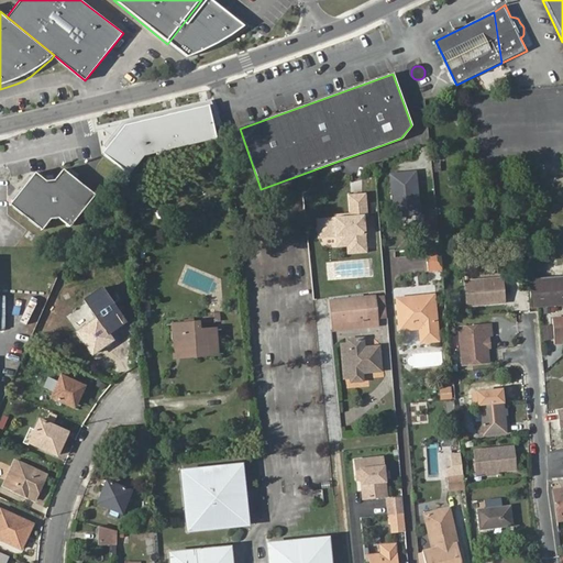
[(123,123),(100,152),(129,174),(144,155),(217,138),(209,103),(123,123)]
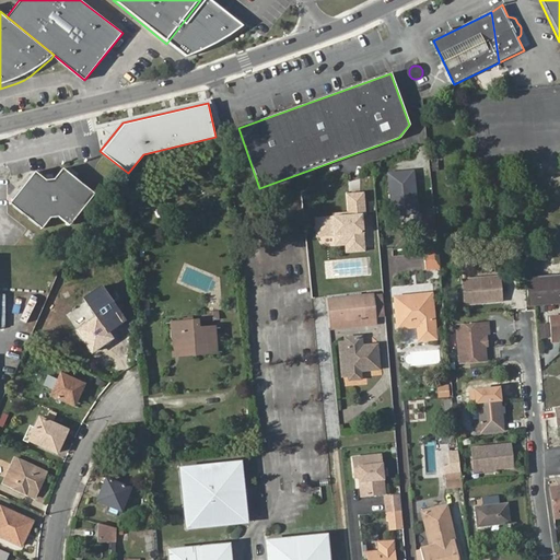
[(37,170),(10,203),(42,230),(49,220),(61,217),(70,224),(93,195),(63,171),(57,179),(50,181),(37,170)]
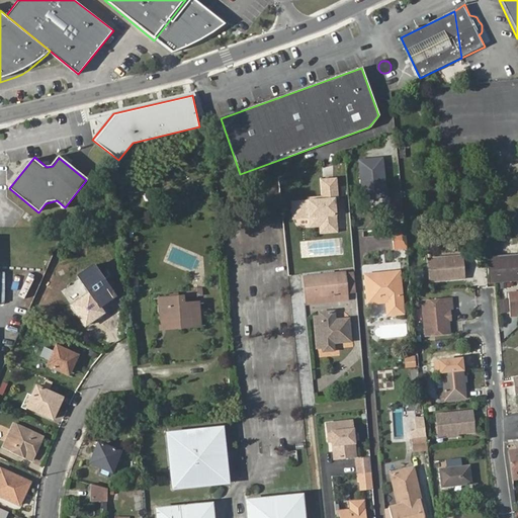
[(363,198),(386,198),(386,158),(363,157),(363,198)]
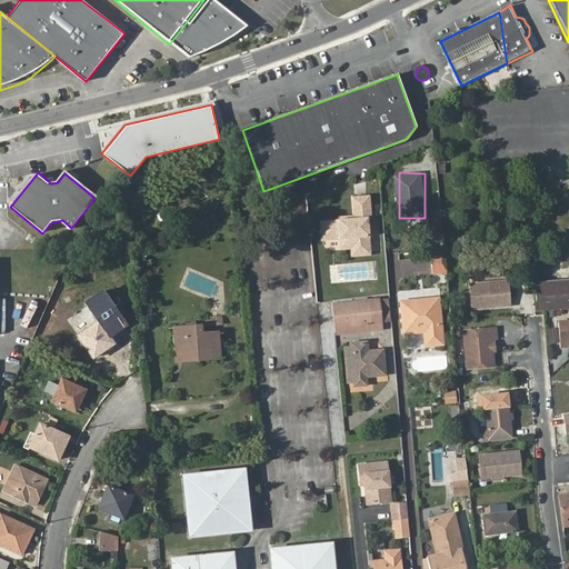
[(357,250),(372,249),(370,216),(368,196),(350,198),(352,217),(326,219),(327,228),(321,228),(322,238),(340,237),(340,242),(341,242),(352,241),(357,250)]
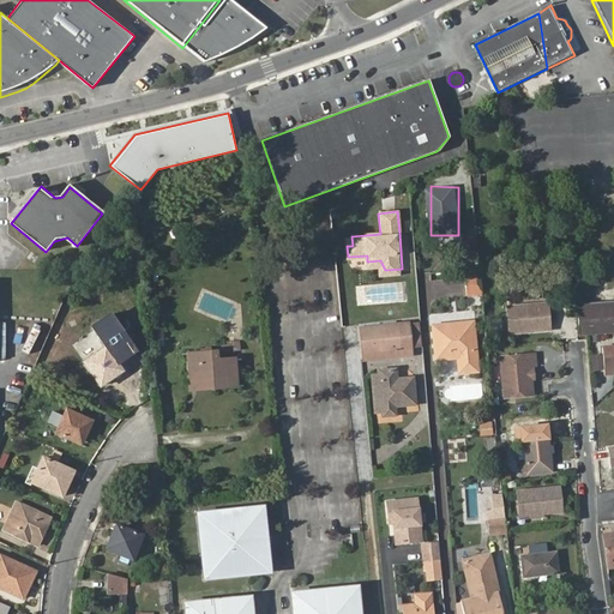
[(402,275),(402,269),(385,270),(380,260),(368,262),(368,269),(378,268),(379,276),(402,275)]
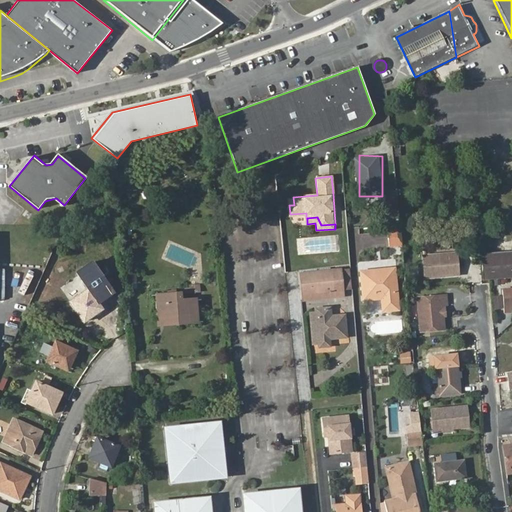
[(359,227),(351,227),(351,235),(360,235),(359,227)]
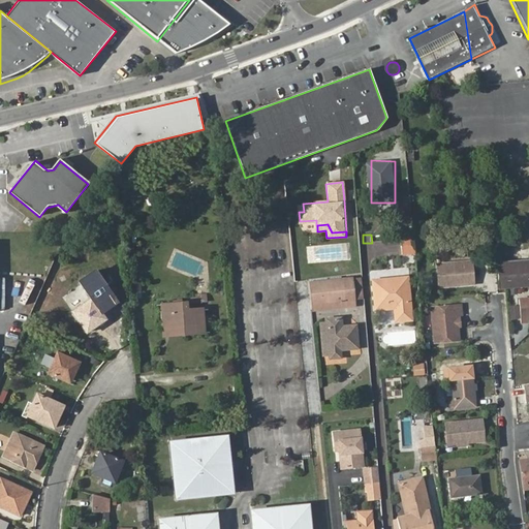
[(415,246),(414,237),(402,239),(403,254),(415,253),(415,246)]
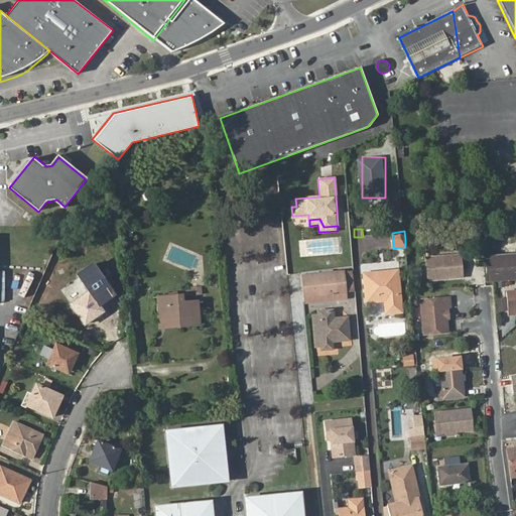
[(515,254),(484,257),(487,283),(515,280),(515,254)]
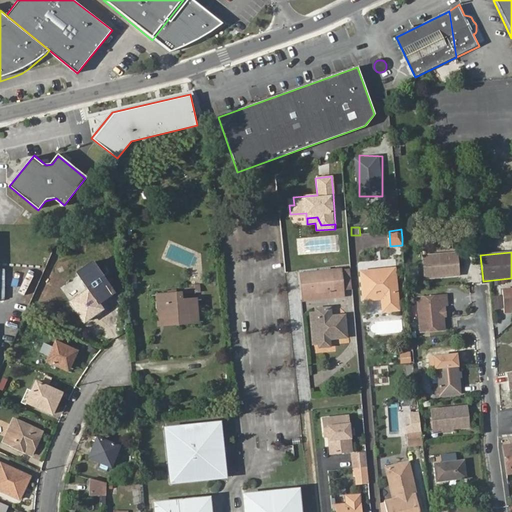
[(456,253),(423,256),(425,278),(458,276),(456,253)]
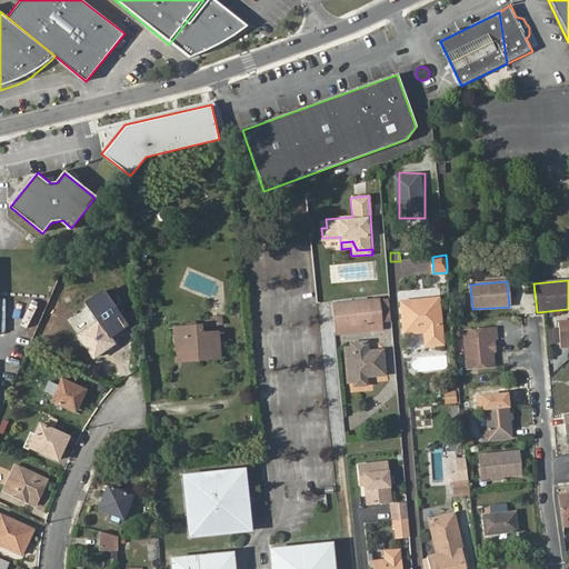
[(106,332),(115,323),(96,297),(85,305),(97,321),(78,337),(93,358),(113,342),(106,332)]
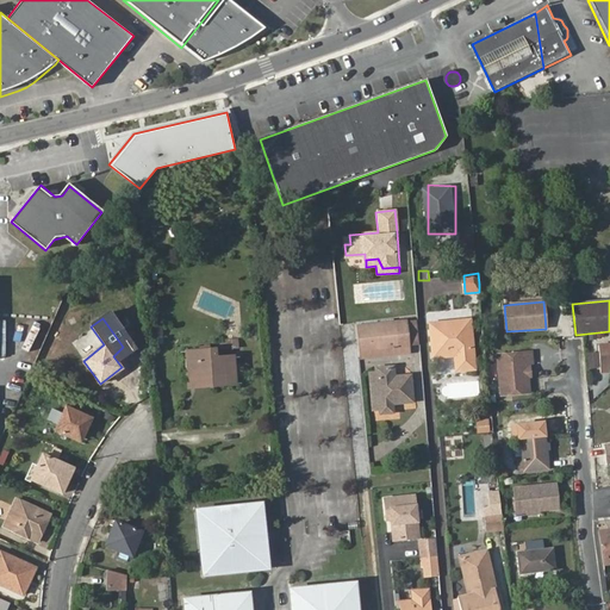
[(433,322),(435,349),(452,348),(453,354),(459,354),(460,369),(475,368),(471,318),(433,322)]
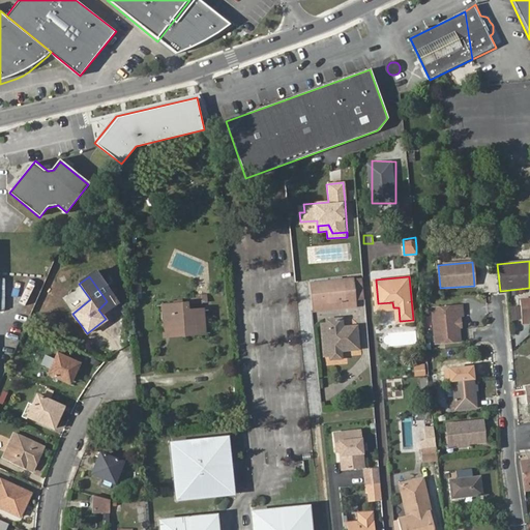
[(316,310),(340,307),(339,300),(355,298),(353,277),(314,282),(316,310)]
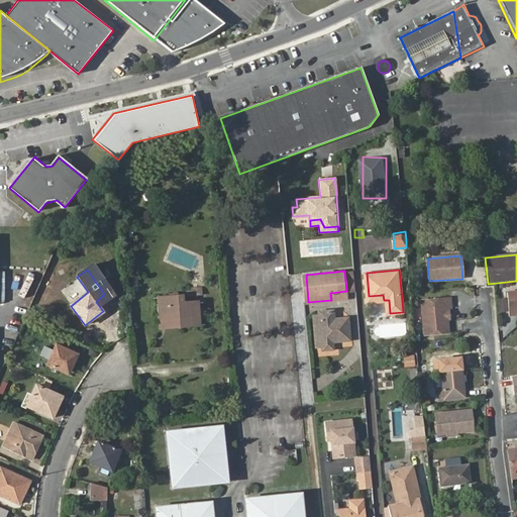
[(189,288),(190,296),(203,295),(202,286),(189,288)]
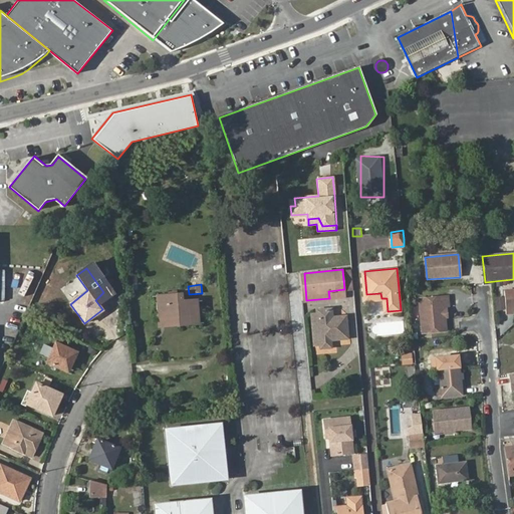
[(329,298),(344,296),(344,289),(328,291),(329,298)]
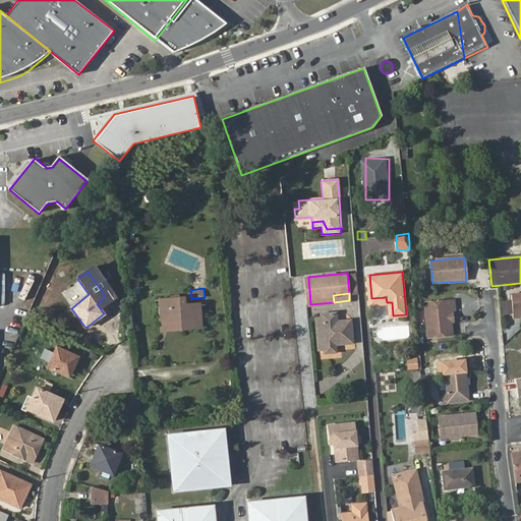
[(157,298),(159,322),(178,319),(179,329),(200,326),(197,303),(182,304),(181,296),(157,298)]
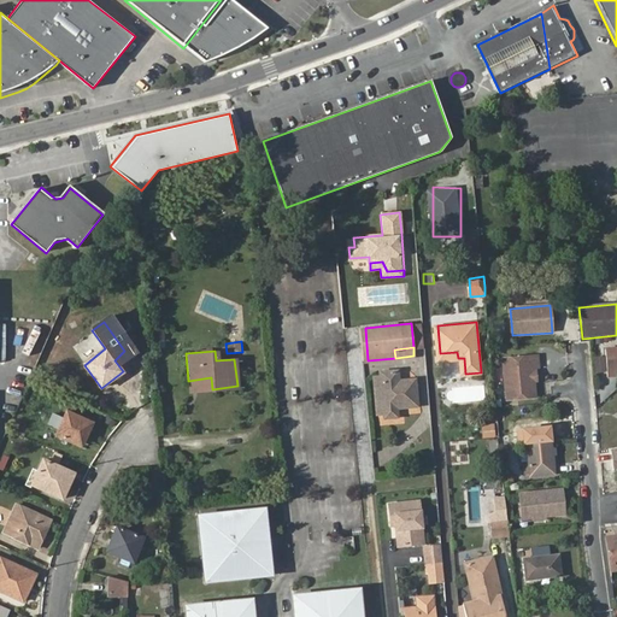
[(501,358),(505,398),(536,397),(535,383),(538,383),(536,369),(535,354),(501,358)]
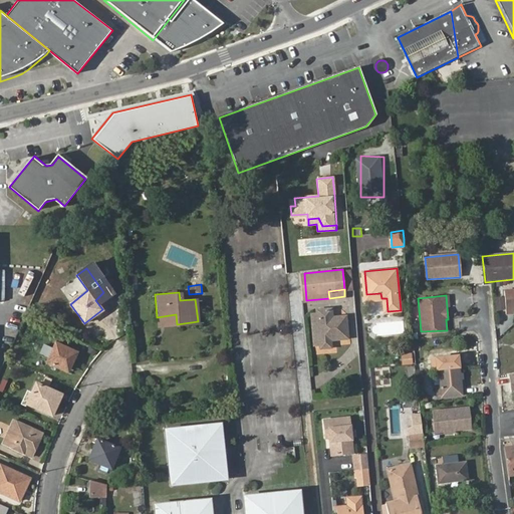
[(332,336),(349,334),(347,315),(334,315),(333,306),(318,308),(322,345),(332,344),(332,336)]
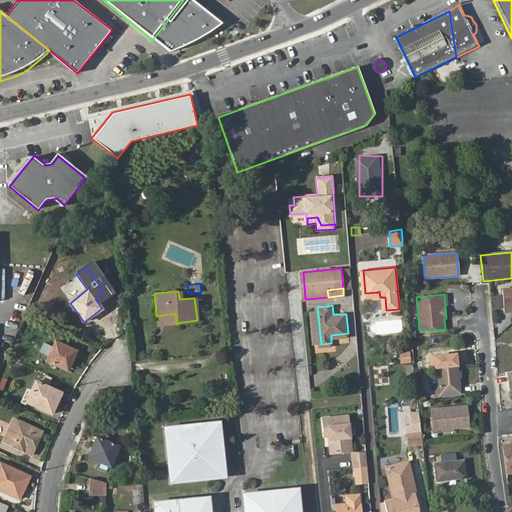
[(56,341),(47,361),(69,371),(78,351),(56,341)]
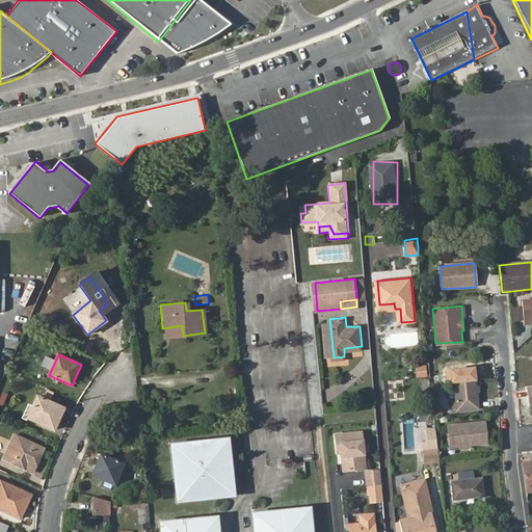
[(427,366),(416,365),(416,376),(427,377),(427,366)]
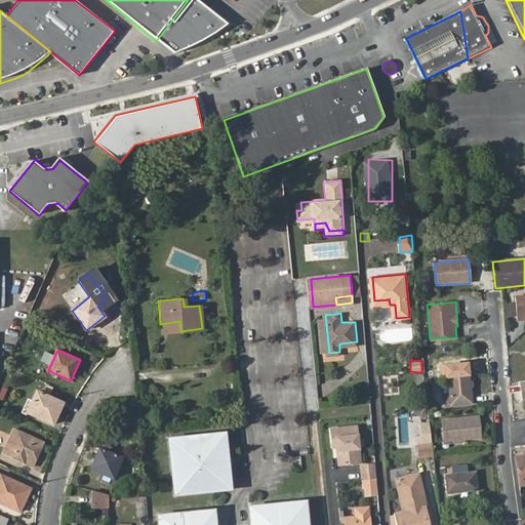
[(468,366),(447,368),(447,375),(448,378),(450,377),(452,393),(453,402),(453,406),(472,404),(468,366)]
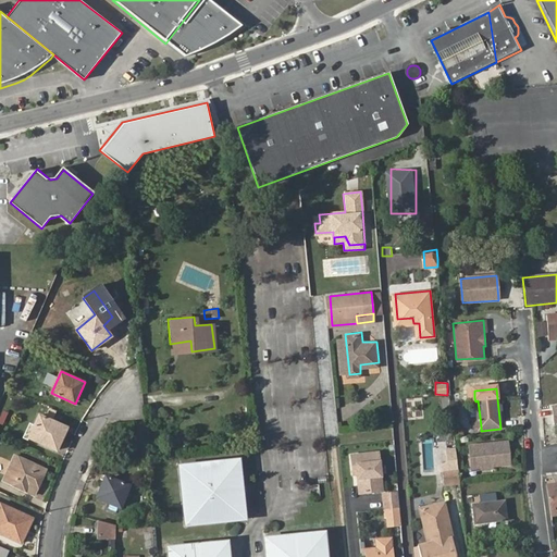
[(39,415),(29,437),(58,449),(66,428),(39,415)]
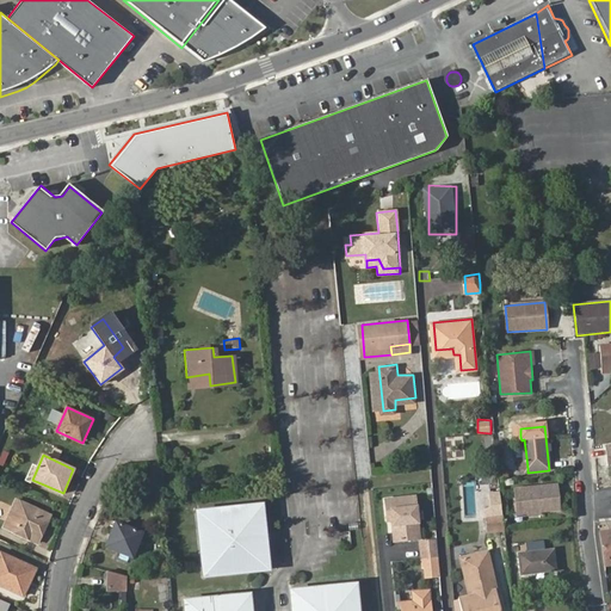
[(513,487),(516,518),(541,516),(541,512),(560,511),(557,483),(513,487)]
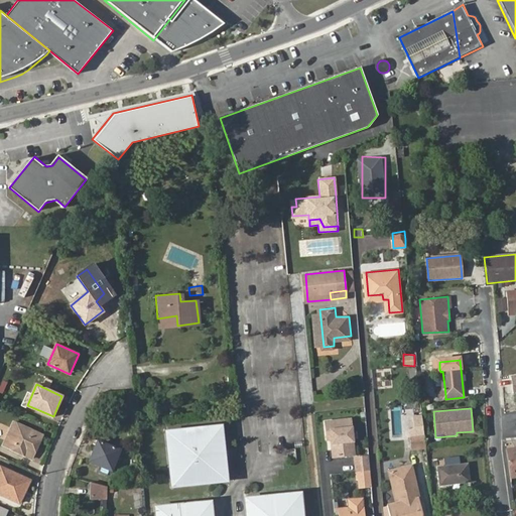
[(333,457),(354,455),(350,419),(326,422),(327,436),(331,436),(333,457)]
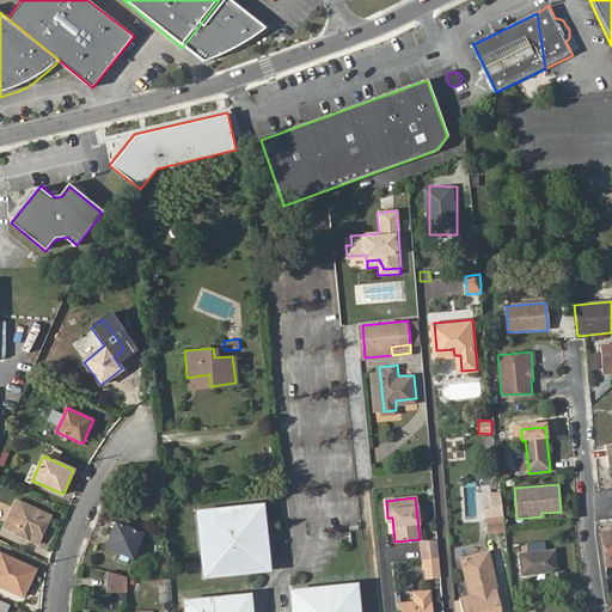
[(17,499),(2,530),(40,545),(53,514),(17,499)]
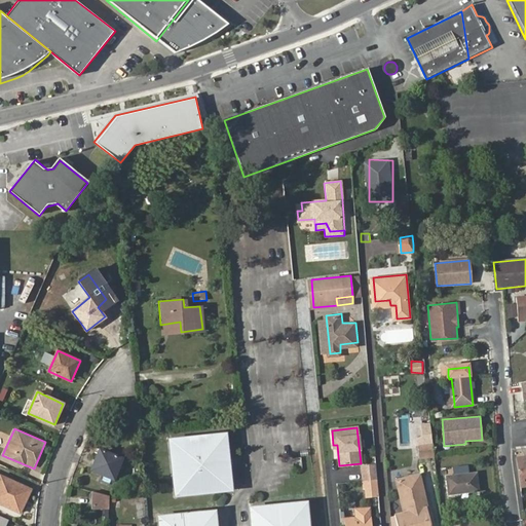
[(228,467),(227,456),(224,434),(170,440),(175,493),(230,488),(228,467)]
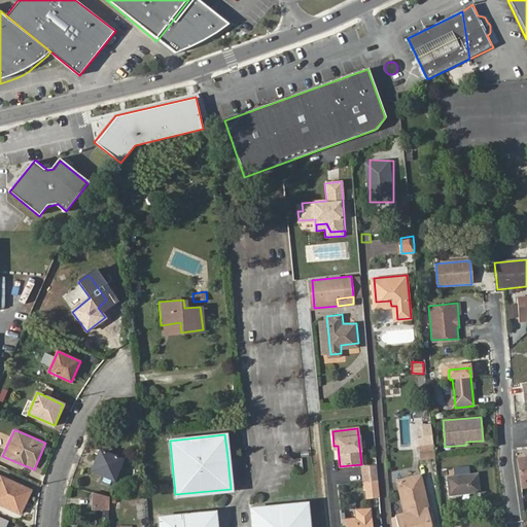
[(434,445),(419,446),(420,459),(435,458),(434,445)]
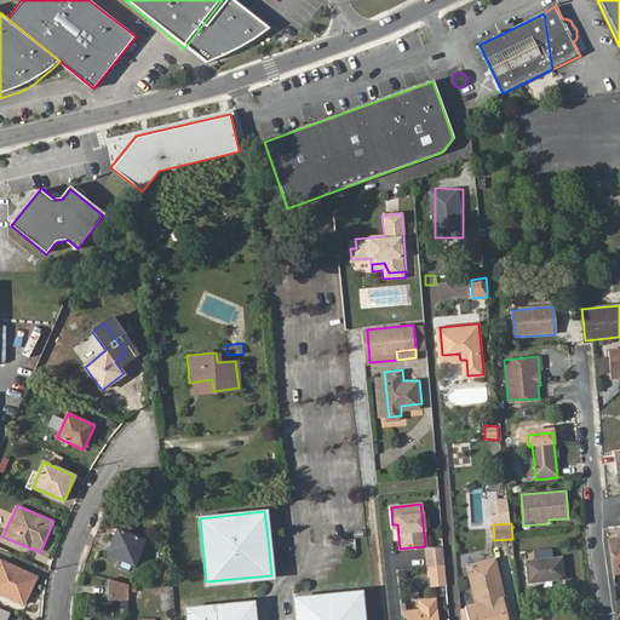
[(118,528),(108,552),(135,563),(143,540),(118,528)]
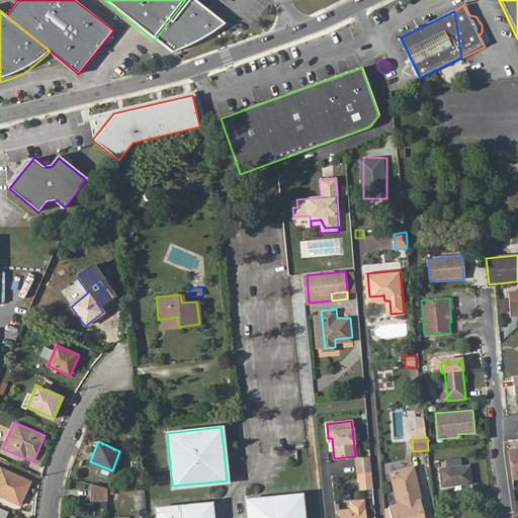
[(517,451),(509,453),(513,480),(517,479),(517,451)]
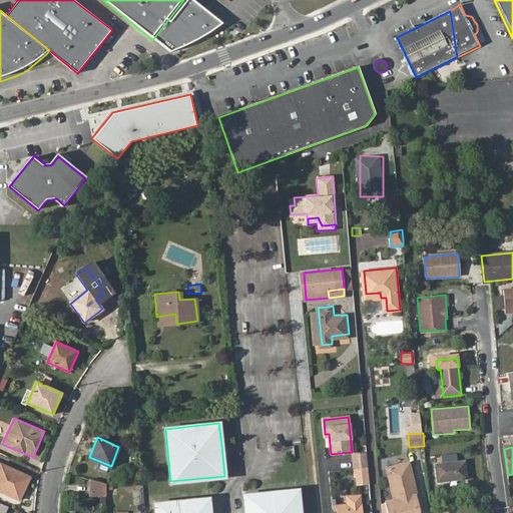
[(367,456),(351,458),(352,469),(368,468),(367,456)]
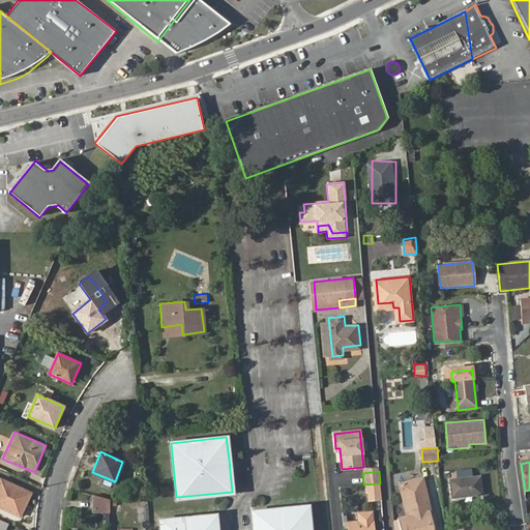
[(450,480),(452,497),(482,495),(480,477),(450,480)]
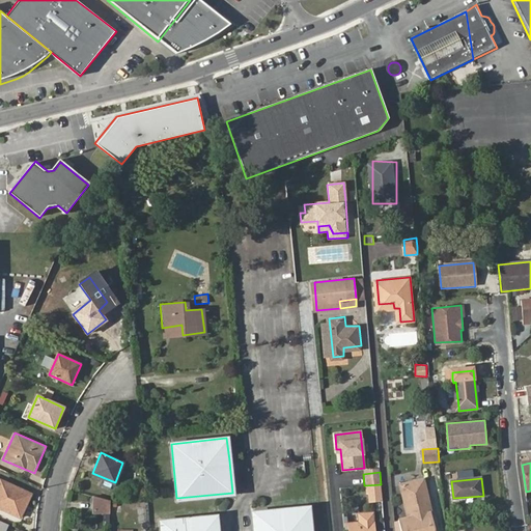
[(401,484),(408,510),(411,509),(413,519),(410,519),(400,521),(402,530),(436,530),(432,513),(426,515),(424,506),(430,504),(424,479),(401,484)]
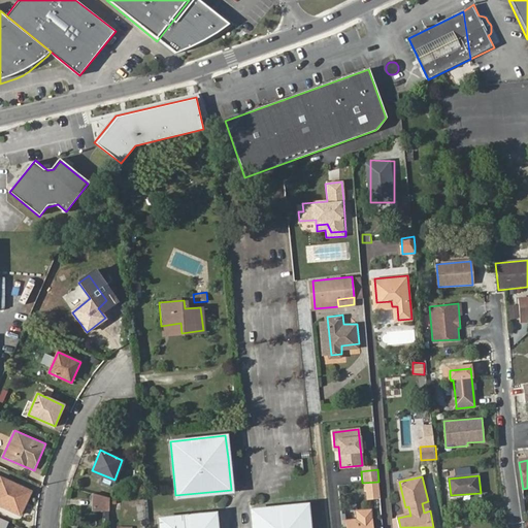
[(0,477),(0,504),(21,515),(30,493),(0,477)]
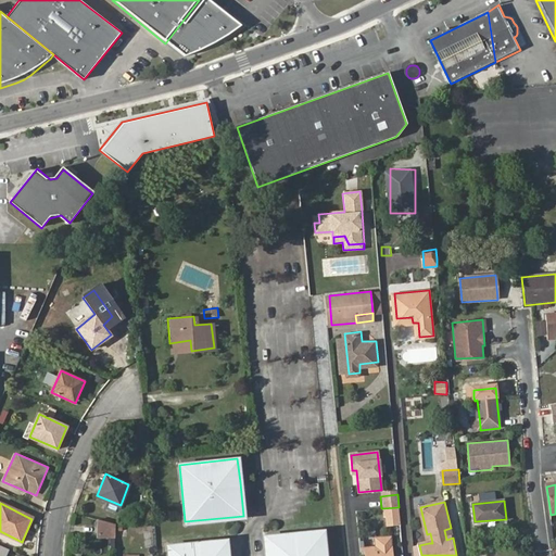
[(390,516),(371,518),(373,531),(391,529),(390,516)]
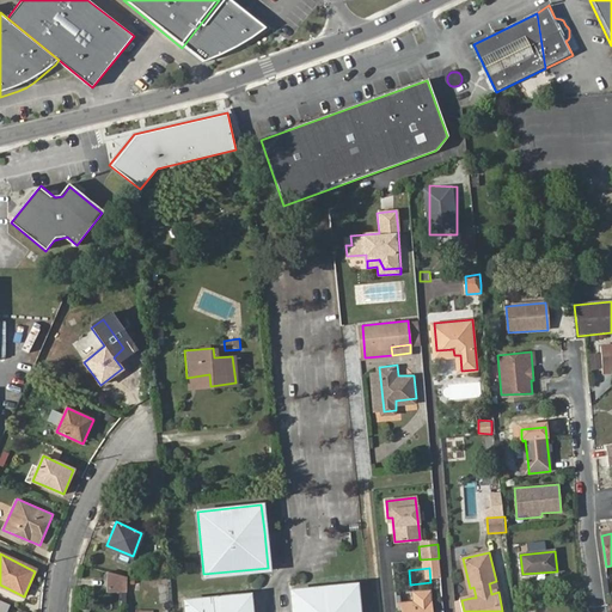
[(126,591),(126,579),(105,573),(106,586),(118,586),(118,591),(126,591)]
